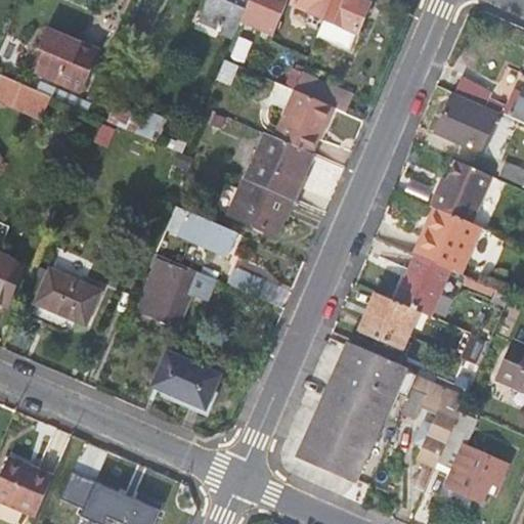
[(206,0),(198,20),(233,37),(249,0),(206,0)]
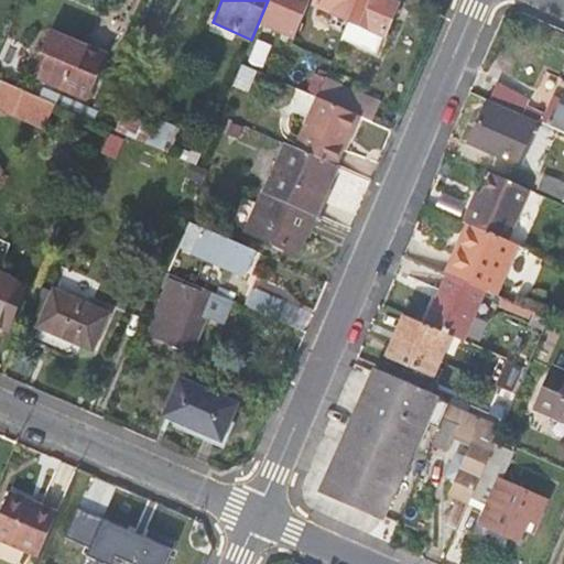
[(316,0),(314,7),(349,21),(358,0),(316,0)]
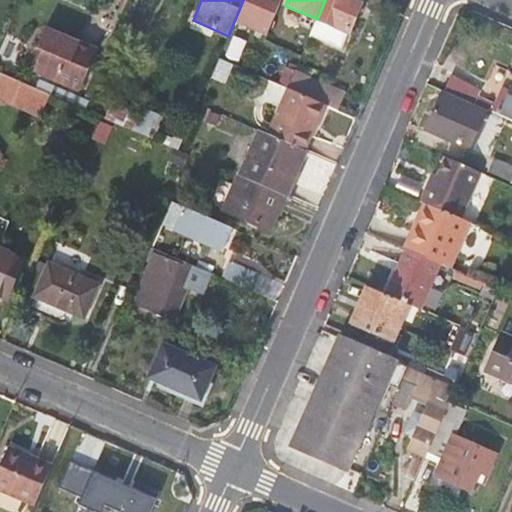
[(332,26),(348,33),(350,34),(363,4),(354,0),(325,0),(317,19),(332,26)]
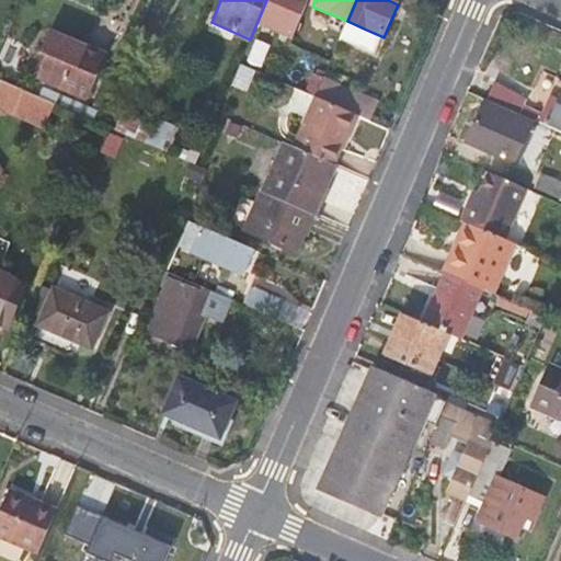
[(376,49),(381,36),(364,29),(358,42),(376,49)]
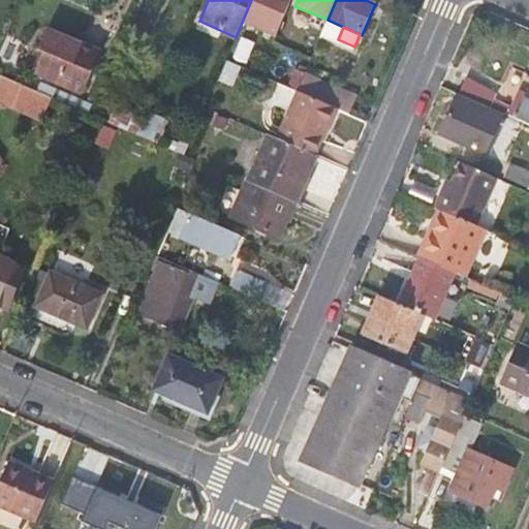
[(83,94),(101,52),(48,29),(38,52),(25,45),(17,65),(83,94)]
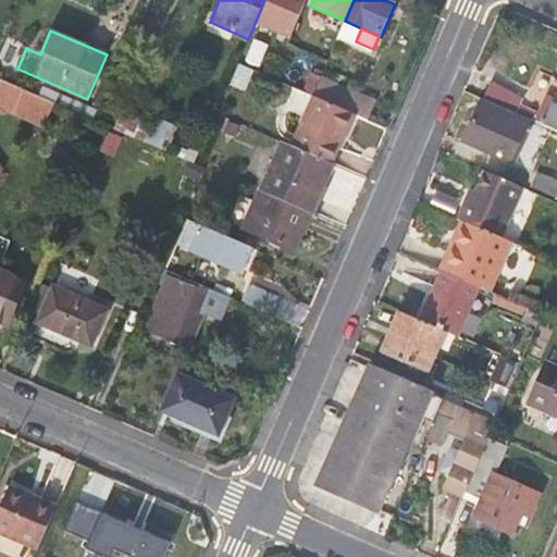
[(248,81),(254,70),(237,63),(229,84),(239,88),(243,77),(248,81)]
